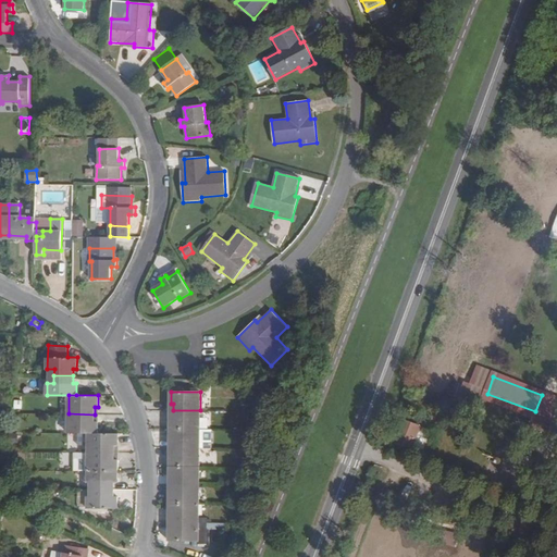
[(173,417),(171,417),(170,429),(200,429),(200,410),(173,410),(173,417)]
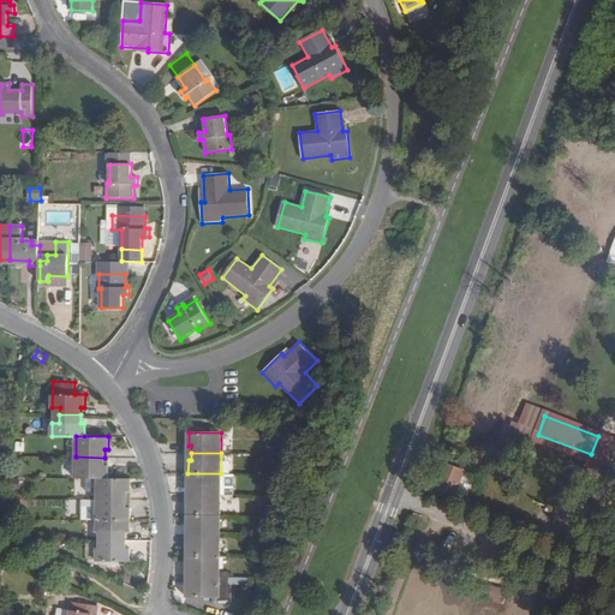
[(76,457),(75,477),(97,478),(108,478),(108,464),(103,464),(105,458),(76,457)]
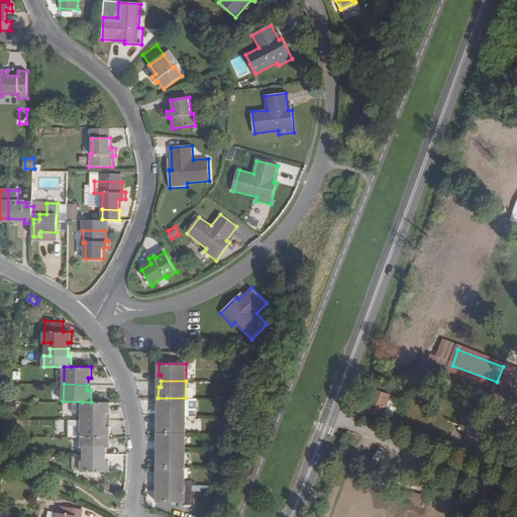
[(391,397),(375,390),(367,410),(383,417),(391,397)]
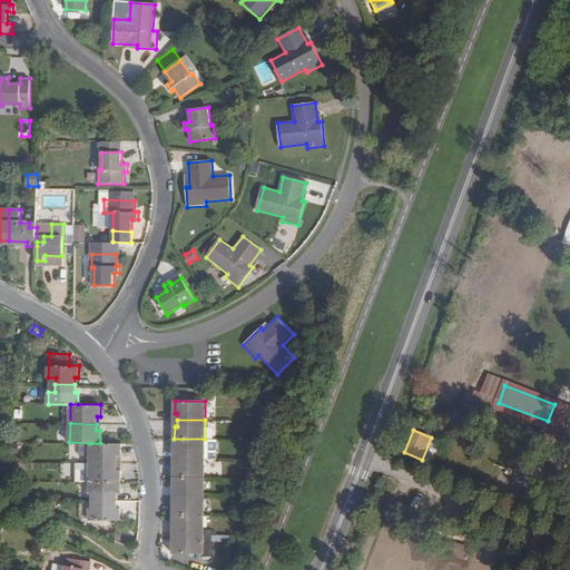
[(174,452),(177,452),(177,459),(200,459),(200,452),(205,452),(205,439),(174,439),(174,452)]
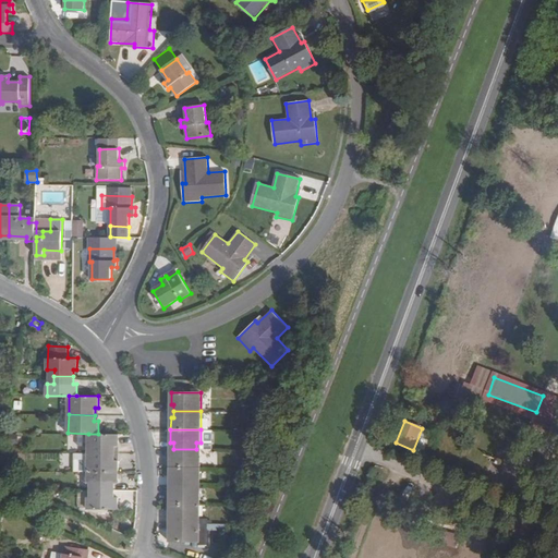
[(205,431),(205,448),(213,448),(214,431),(205,431)]
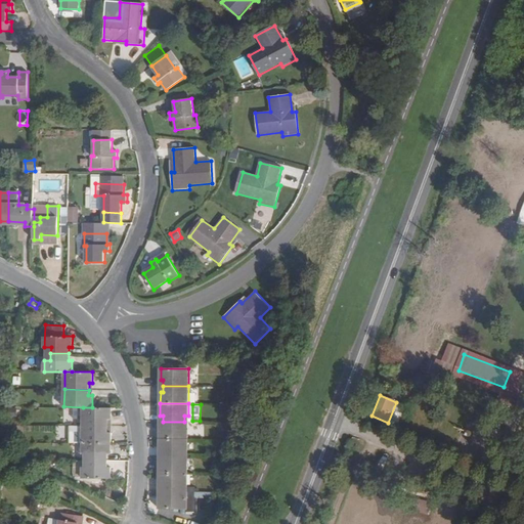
[(83,419),(83,407),(74,406),(74,419),(83,419)]
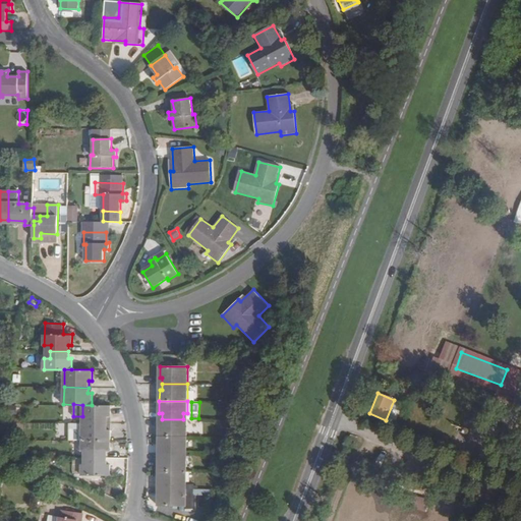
[(111,416),(111,405),(92,405),(82,405),(82,416),(81,422),(89,422),(107,423),(106,416),(111,416)]
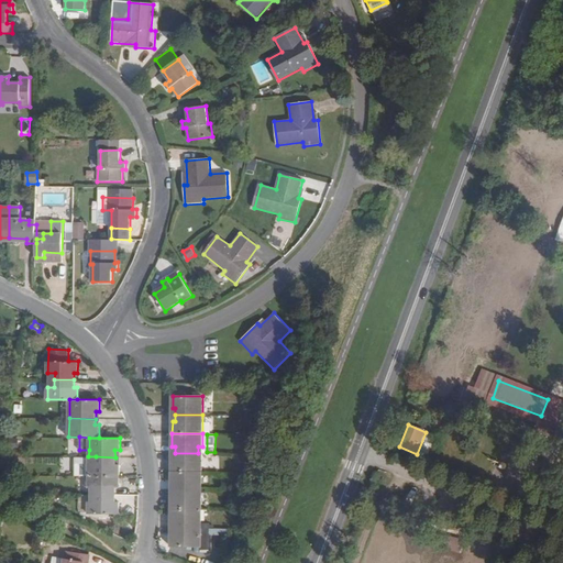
[(198,453),(175,453),(174,460),(172,460),(172,472),(201,472),(202,453),(198,453)]
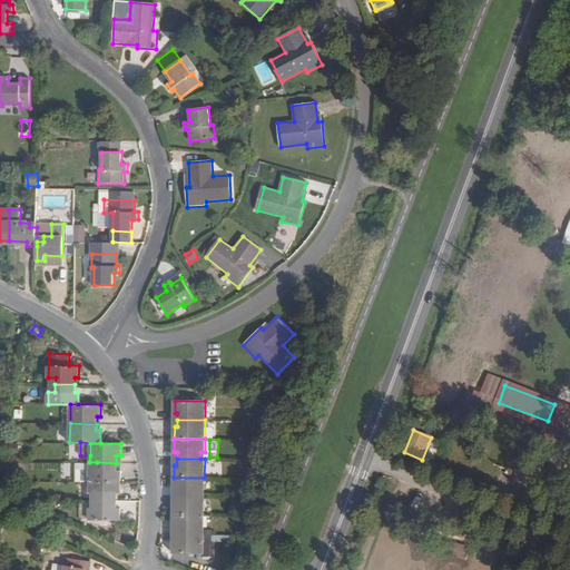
[(97,469),(90,469),(90,482),(120,482),(121,470),(117,469),(117,463),(97,462),(97,469)]
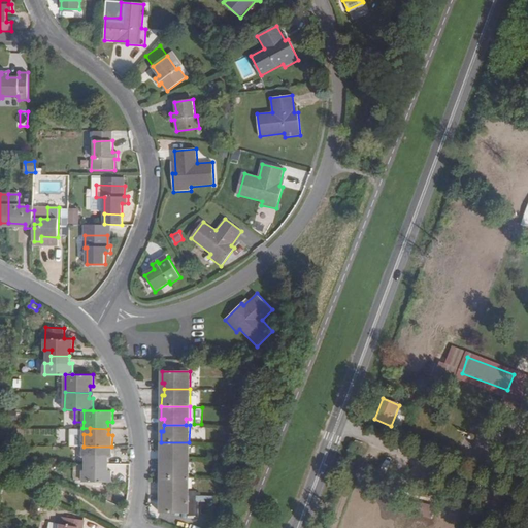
[(161,454),(163,454),(163,460),(185,460),(185,455),(189,455),(189,442),(161,442),(161,454)]
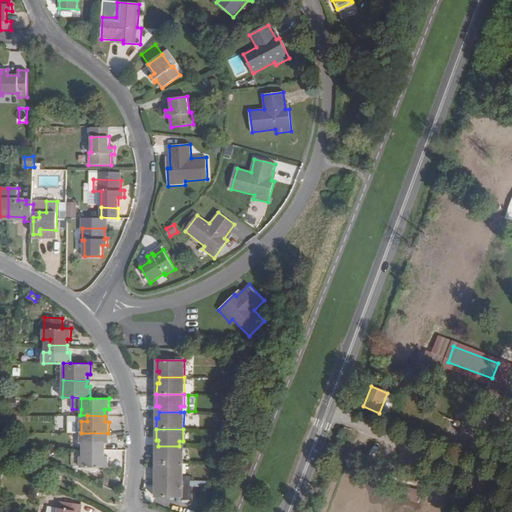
[(108,433),(81,433),(81,449),(104,449),(104,443),(109,443),(108,433)]
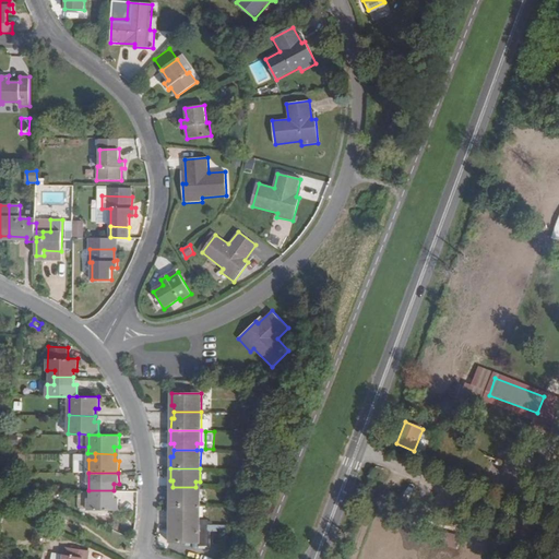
[(195,494),(195,487),(173,487),(173,494),(170,494),(170,507),(200,507),(200,495),(195,494)]
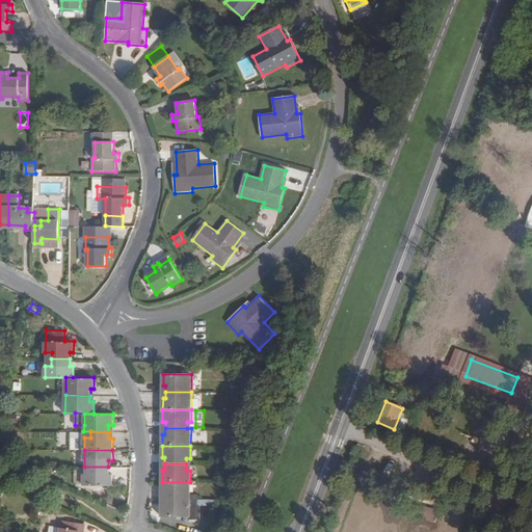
[(112,473),(108,473),(108,467),(84,467),(74,467),(74,484),(83,484),(112,485),(112,473)]
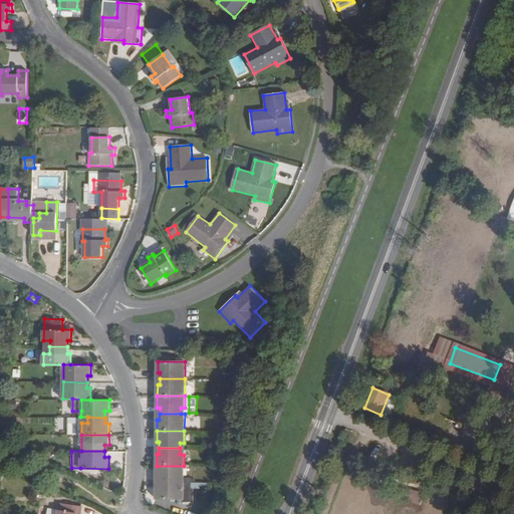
[(184,482),(184,466),(157,466),(156,476),(159,476),(159,482),(184,482)]
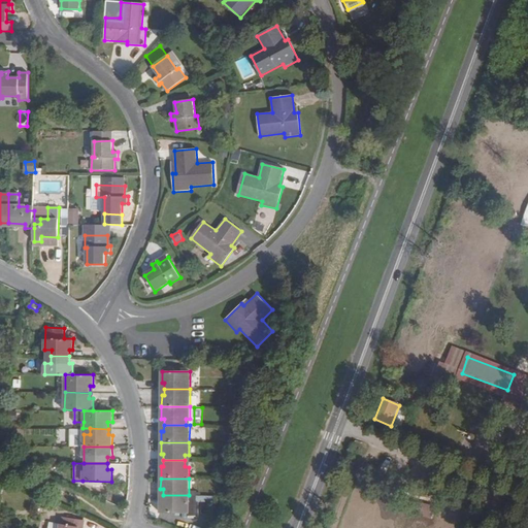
[(189,495),(163,495),(163,501),(160,501),(159,513),(189,514),(189,495)]
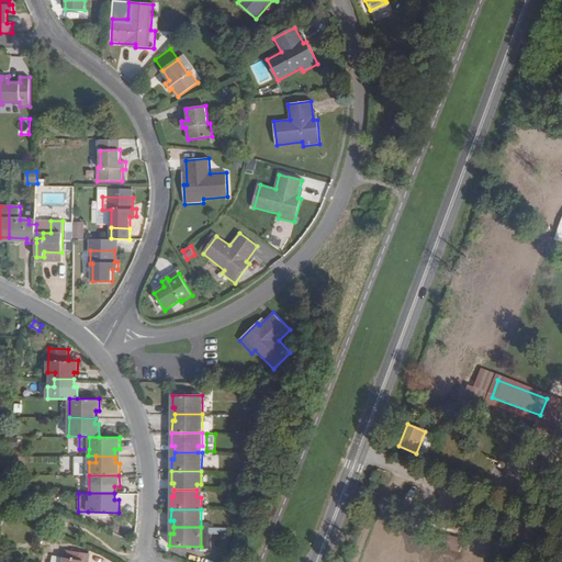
[(89,561),(90,553),(67,550),(65,561),(85,561),(89,561)]
